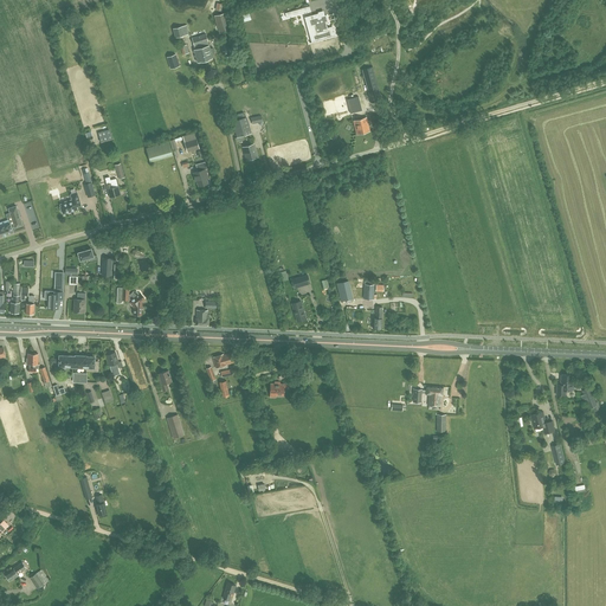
[(219,33),(232,30),(226,12),(214,15),(219,33)]
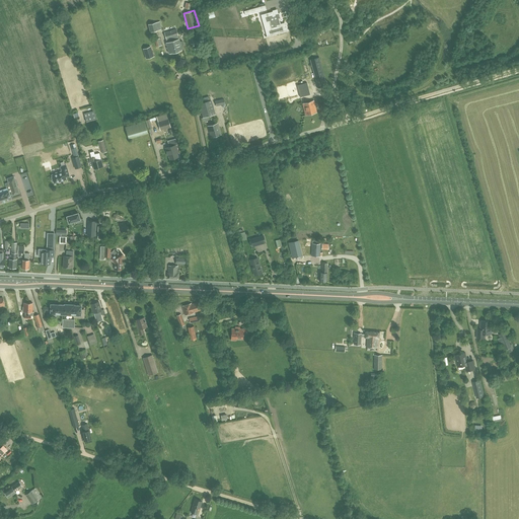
[(273,11),(264,13),(266,22),(269,21),(271,28),(267,29),(268,35),(288,30),(286,24),(281,25),(281,23),(279,18),(281,18),(279,12),(278,13),(274,14),(273,11)]
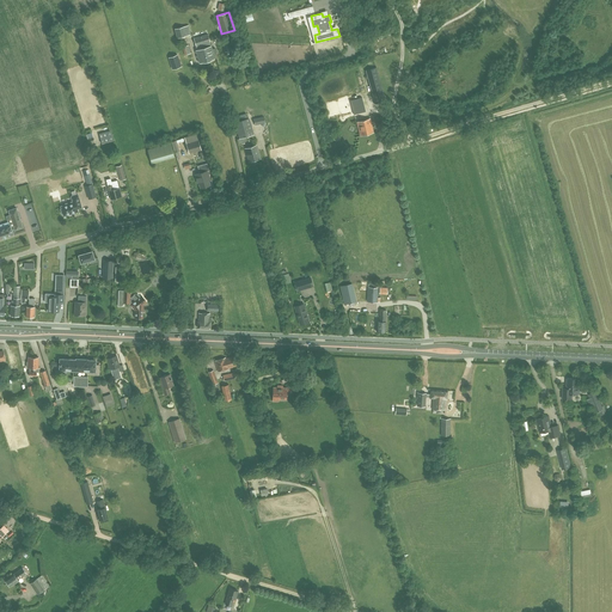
[(177,38),(182,37),(191,35),(189,25),(175,29),(177,38)]
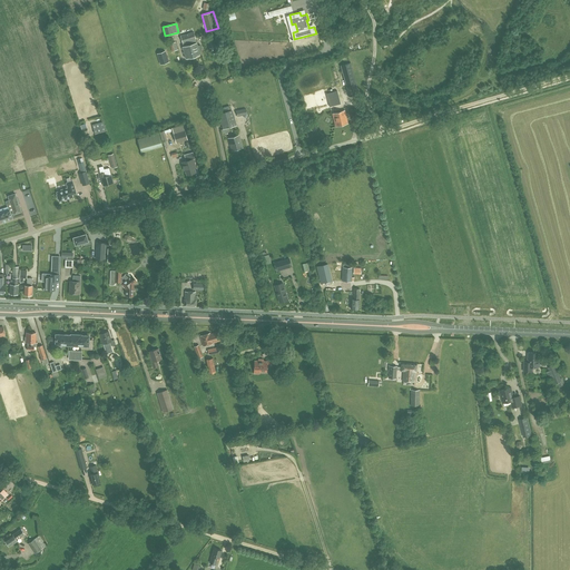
[(199,45),(198,46),(194,31),(180,36),(183,42),(182,42),(183,47),(186,59),(189,58),(190,58),(197,56),(200,55),(199,51),(202,51),(203,49),(202,47),(199,45)]
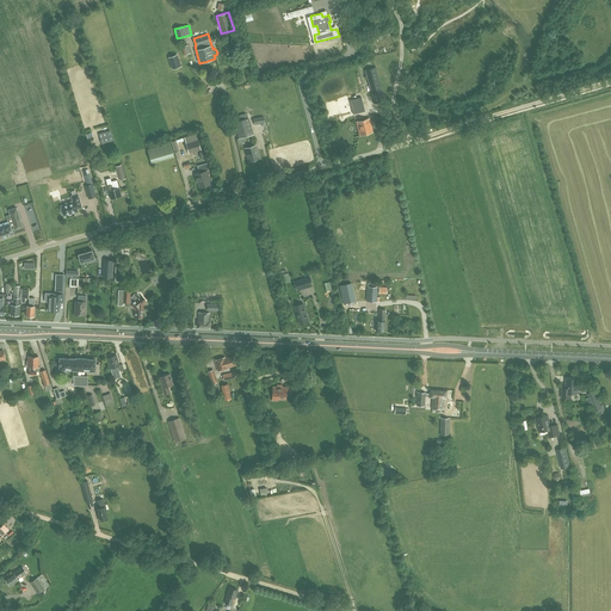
[(177,55),(168,57),(173,69),(180,66),(177,55)]
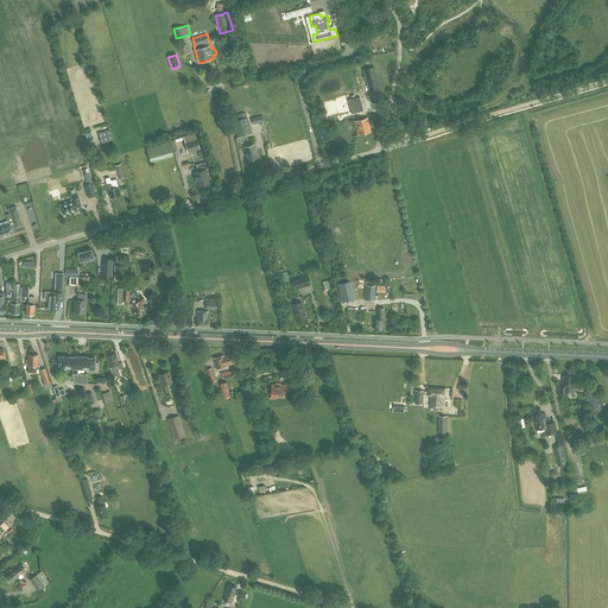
[(372,103),(384,100),(374,67),(362,70),(372,103)]
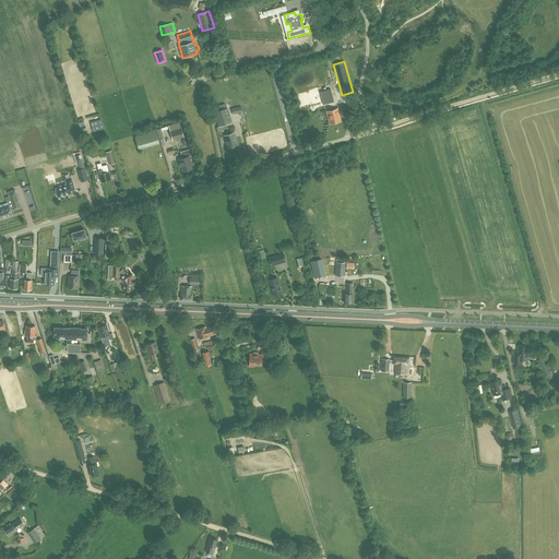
[(218,106),(219,109),(214,111),(218,127),(233,122),(228,107),(225,108),(224,104),(218,106)]
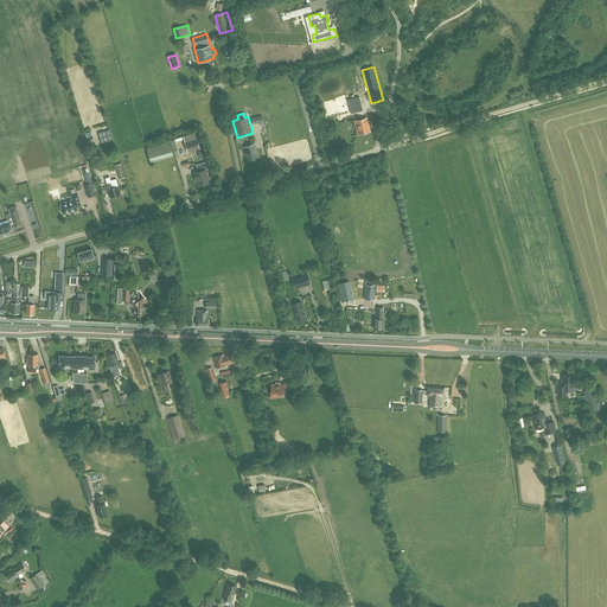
[(358,134),(370,132),(366,117),(355,121),(358,134)]
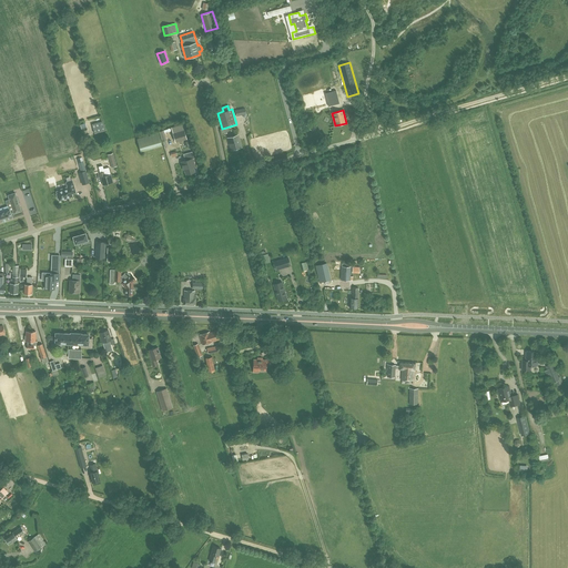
[(94,133),(105,130),(103,121),(92,124),(94,133)]
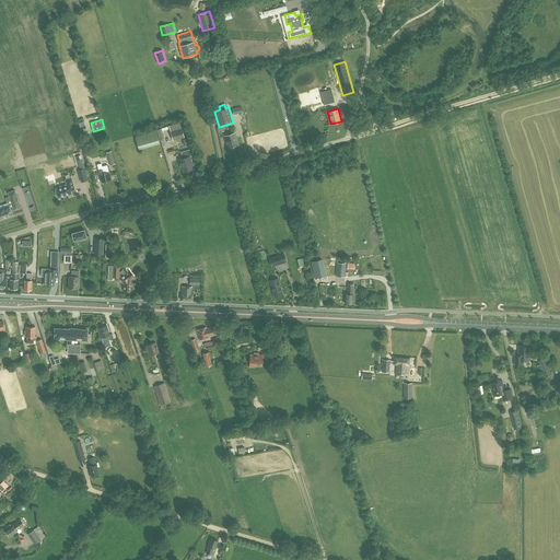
[(174,140),(185,137),(183,128),(171,131),(174,140)]
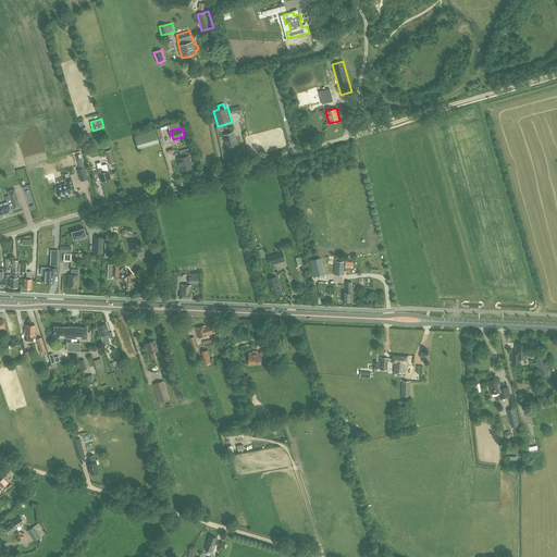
[(138,149),(159,143),(155,130),(134,136),(138,149)]
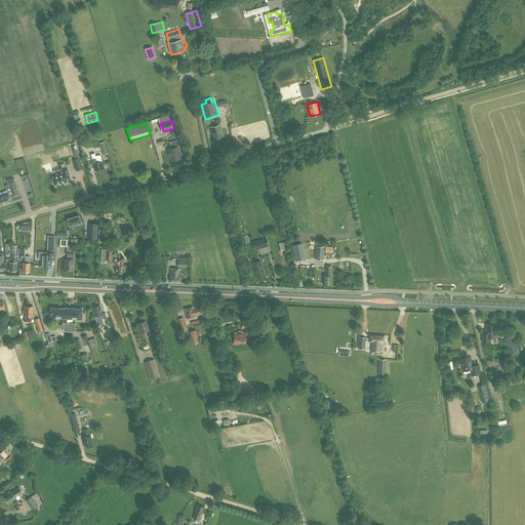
[(213,138),(224,136),(220,124),(210,127),(213,138)]
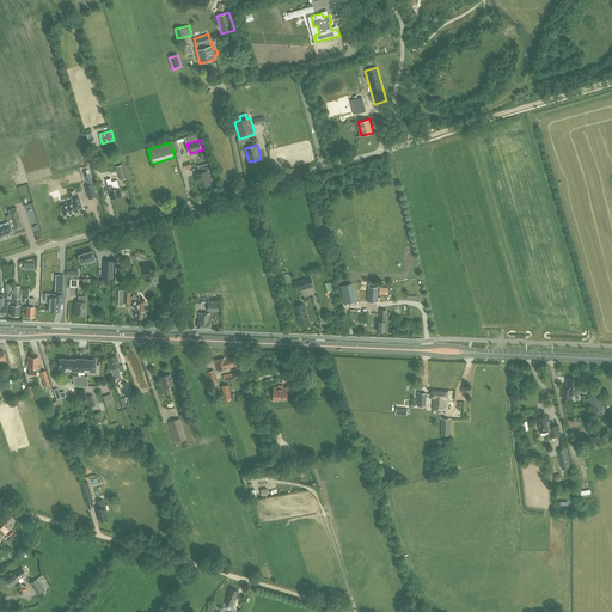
[(121,181),(126,179),(122,165),(116,166),(121,181)]
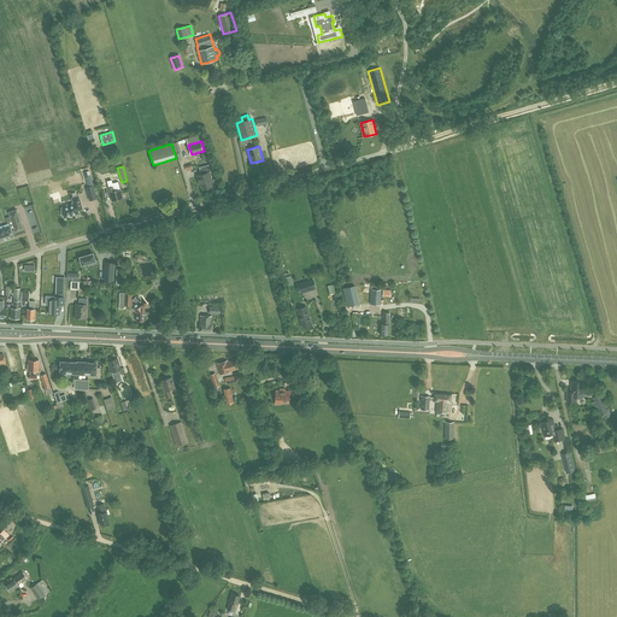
[(212,186),(210,178),(211,178),(209,172),(197,176),(199,184),(200,184),(203,189),(212,186)]
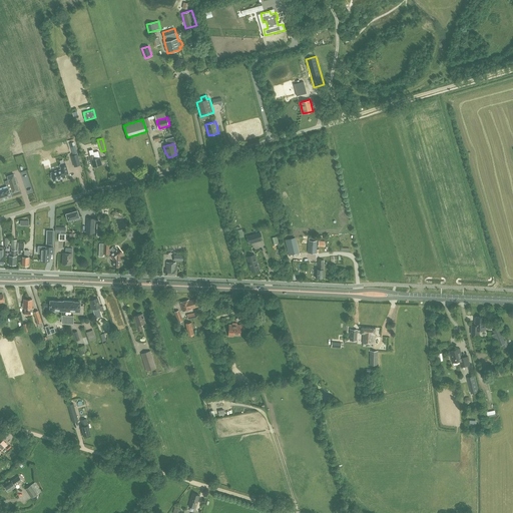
[(92,149),(88,150),(90,155),(90,156),(91,160),(91,159),(93,167),(102,165),(100,157),(98,150),(93,152),(92,149)]
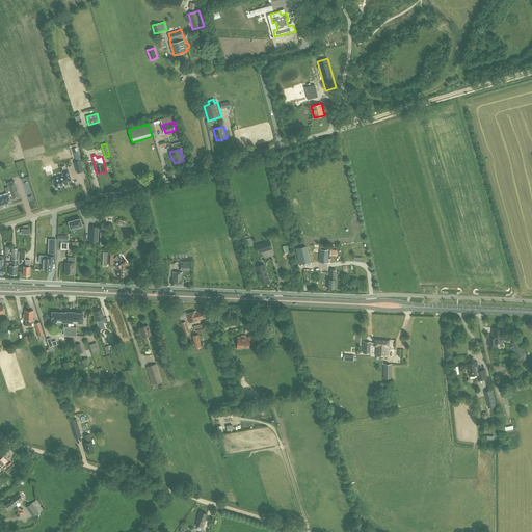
[(67,169),(67,168),(62,169),(62,170),(63,175),(57,177),(57,178),(53,180),(54,182),(52,182),(54,186),(55,185),(55,187),(68,184),(68,182),(71,181),(68,169),(67,169)]
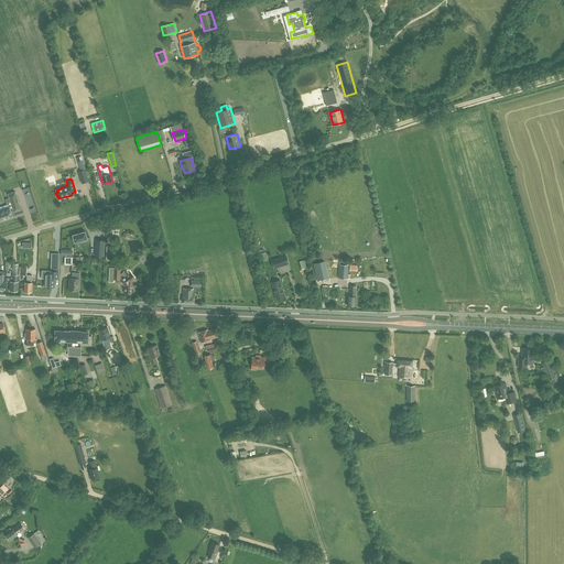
[(10,208),(9,208),(8,205),(0,207),(0,219),(2,219),(7,218),(12,216),(11,212),(13,212),(14,212),(21,209),(15,192),(8,194),(13,208),(10,209),(10,208)]
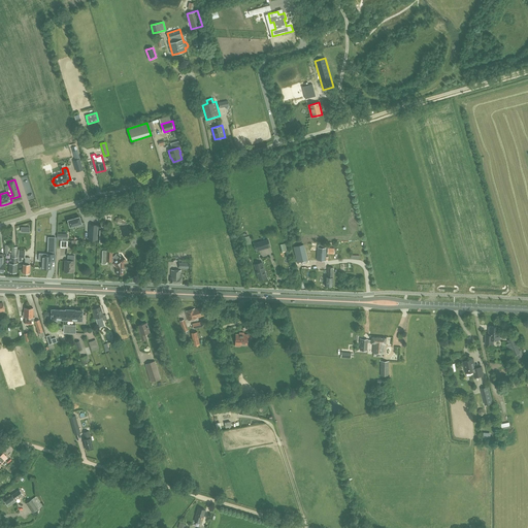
[(79,217),(68,220),(70,227),(77,224),(78,227),(86,225),(85,223),(81,223),(79,217)]
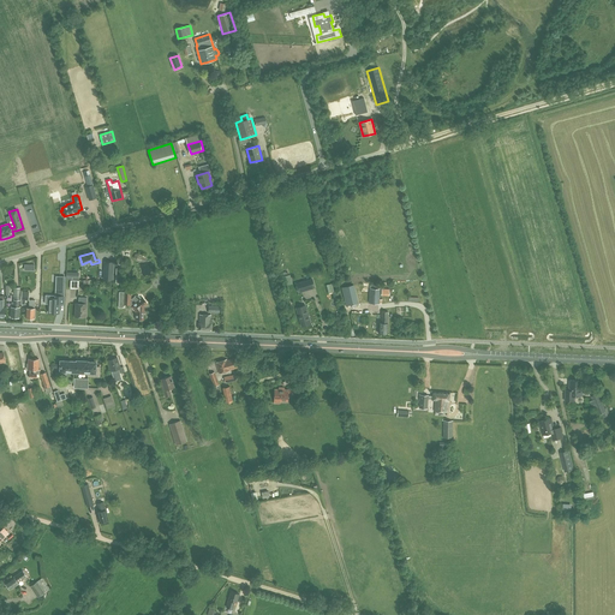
[(105,261),(103,279),(113,280),(114,262),(105,261)]
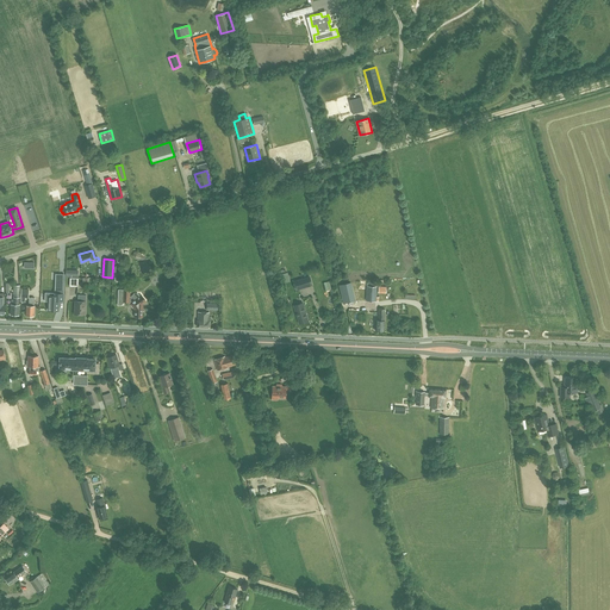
[(296,291),(312,285),(310,275),(293,281),(296,291)]
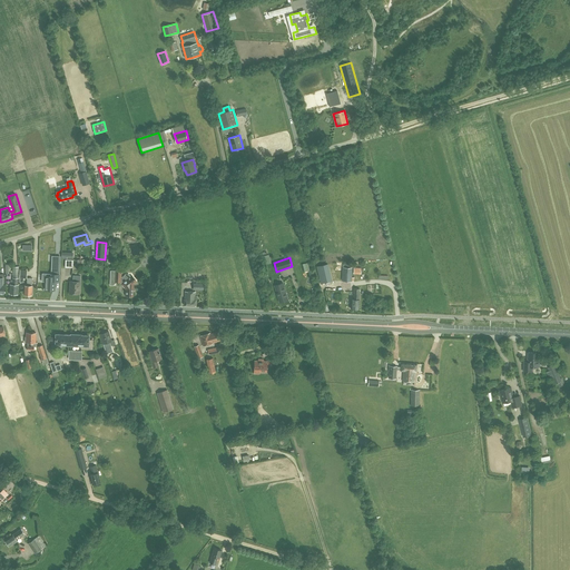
[(342,274),(342,281),(352,282),(352,277),(352,274),(352,268),(352,267),(343,267),(342,274)]
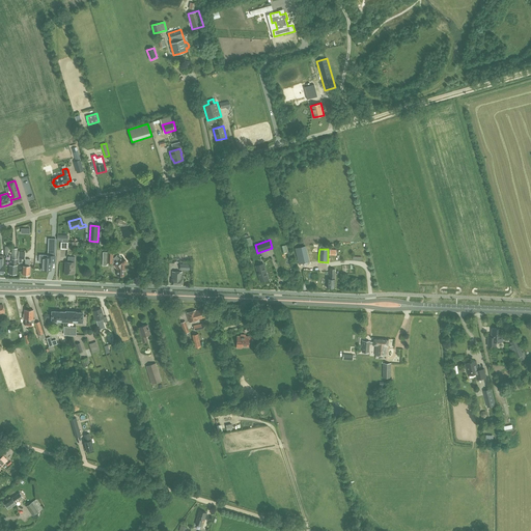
[(113,258),(113,253),(103,252),(103,266),(105,266),(108,263),(108,262),(112,263),(117,270),(117,276),(124,276),(124,264),(128,262),(123,256),(121,257),(120,255),(117,255),(114,258),(113,258)]
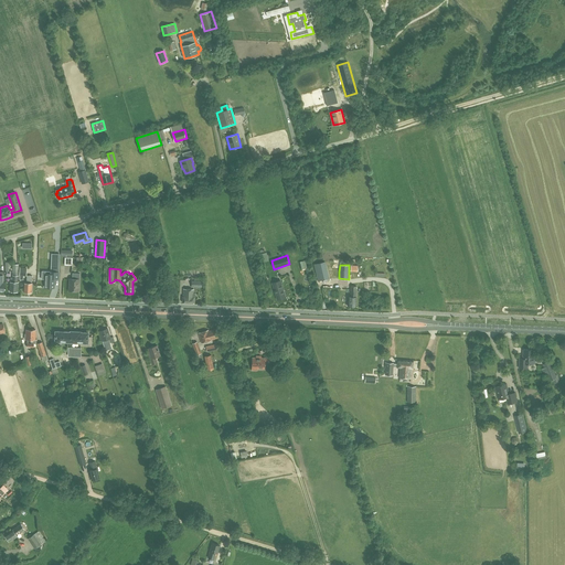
[(42,274),(42,279),(45,279),(44,287),(54,288),(54,278),(59,278),(59,272),(51,272),(51,274),(42,274)]
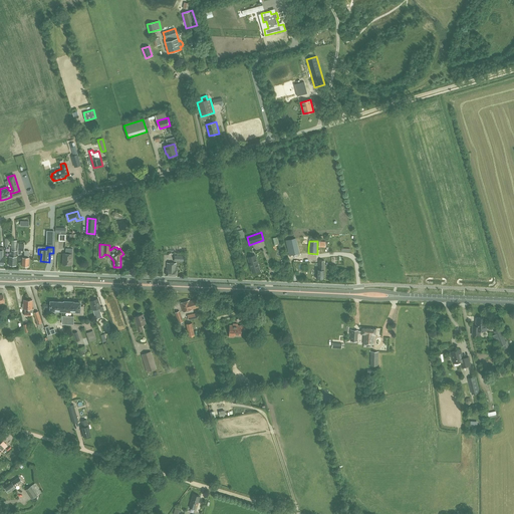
[(72,254),(72,249),(66,248),(65,254),(63,253),(63,265),(71,265),(72,254)]
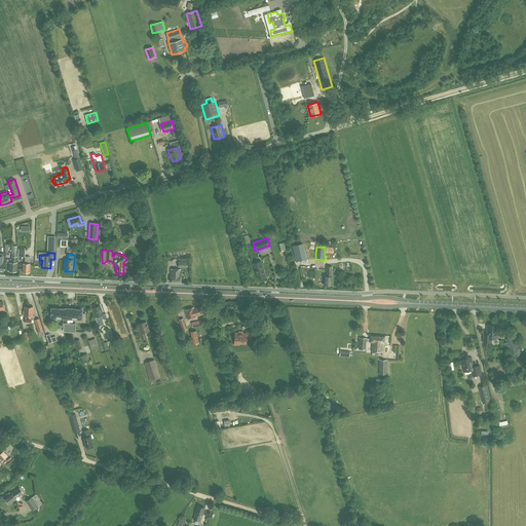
[(258,279),(266,276),(261,261),(254,263),(258,279)]
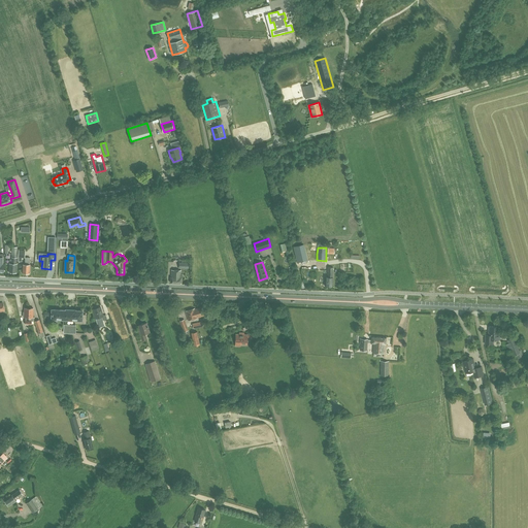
[(333,277),(333,267),(328,267),(327,277),(325,276),(325,286),(332,287),(333,277)]
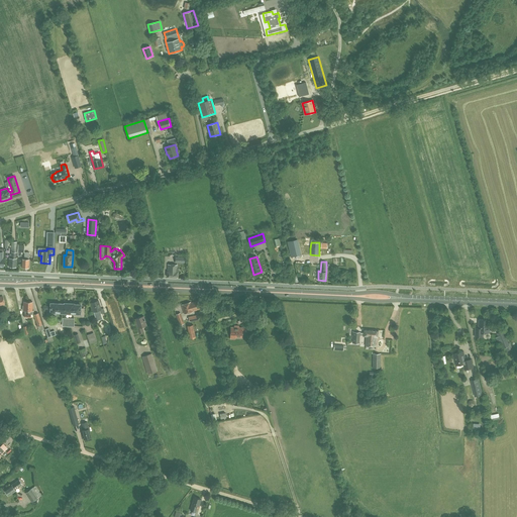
[(179,272),(179,269),(178,269),(178,265),(168,265),(168,272),(167,272),(167,277),(178,277),(178,272),(179,272)]
